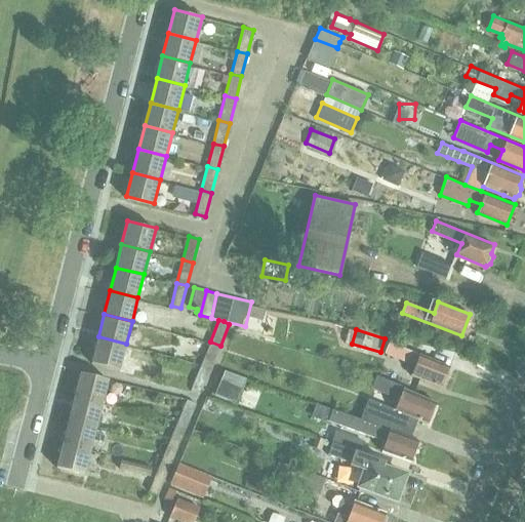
[(126,344),(98,336),(91,361),(120,368),(126,344)]
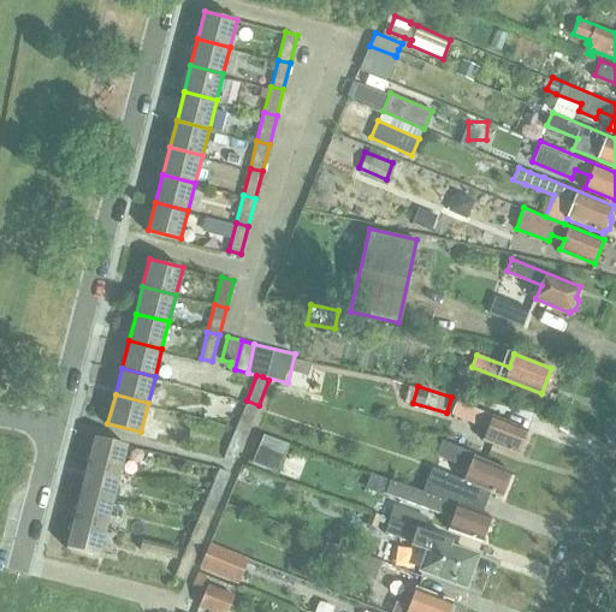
[(247,432),(259,405),(247,400),(235,428),(247,432)]
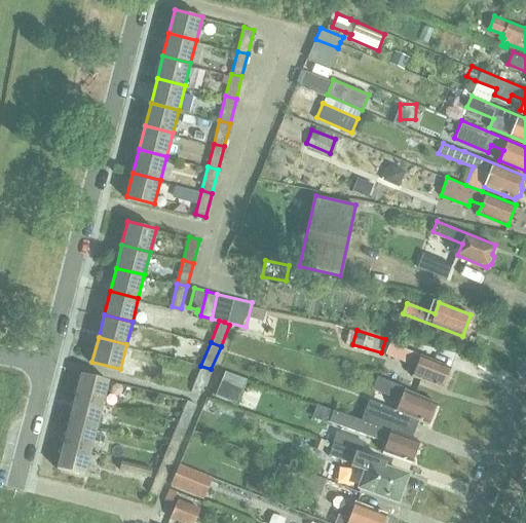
[(412,375),(442,387),(450,367),(390,342),(386,352),(416,365),(412,375)]
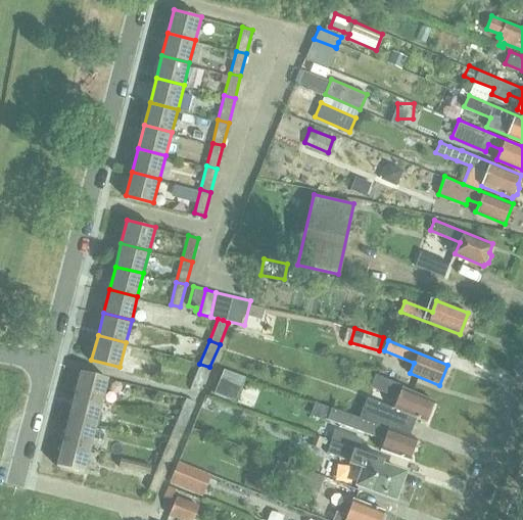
[(218,388),(241,396),(250,372),(227,363),(218,388)]
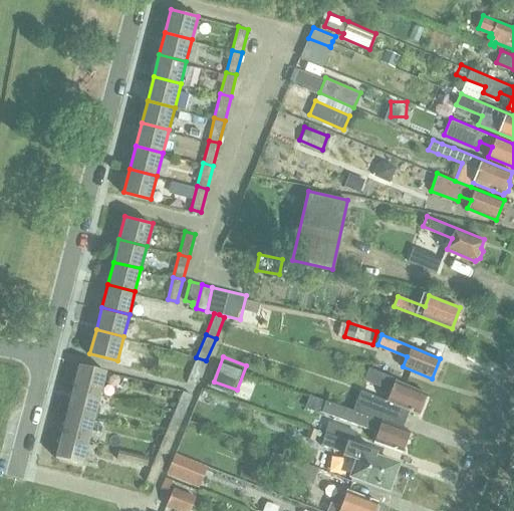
[(196,357),(187,379),(196,384),(206,360),(196,357)]
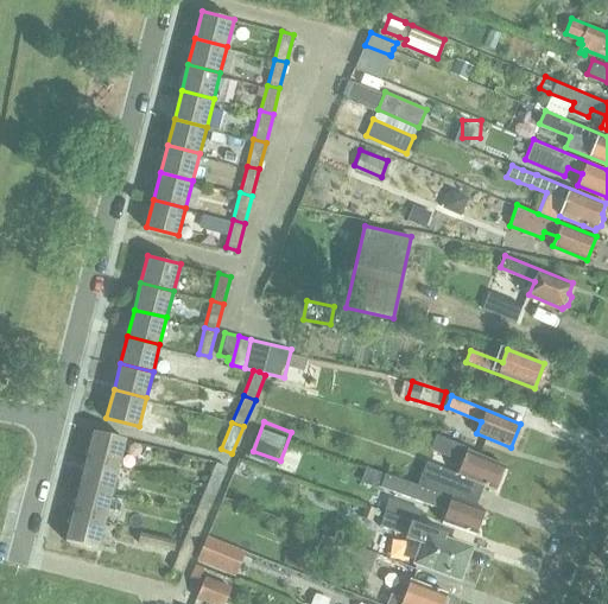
[(94,430),(87,456),(119,464),(126,438),(94,430)]
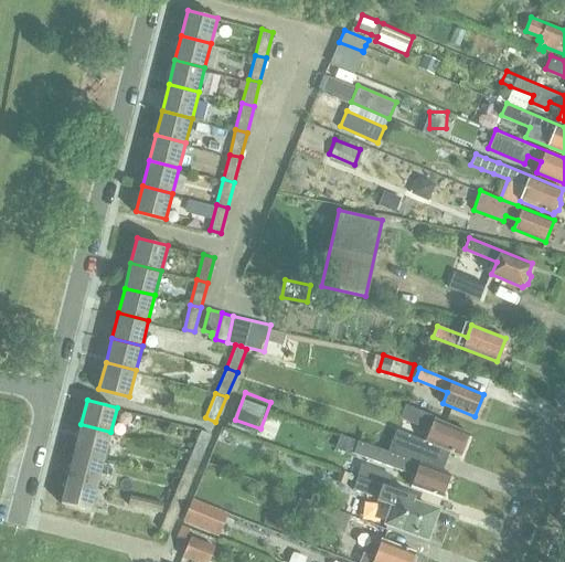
[(396,428),(387,449),(441,469),(450,451),(459,455),(469,432),(404,405),(400,416),(429,428),(425,441),(396,428)]
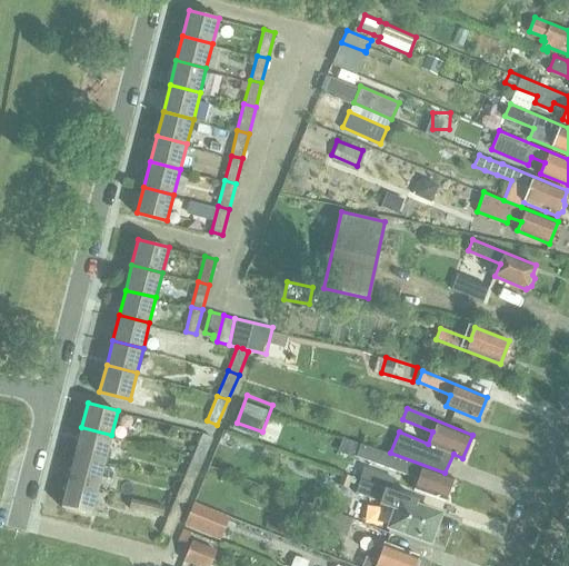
[(81,427),(75,453),(105,460),(111,435),(81,427)]
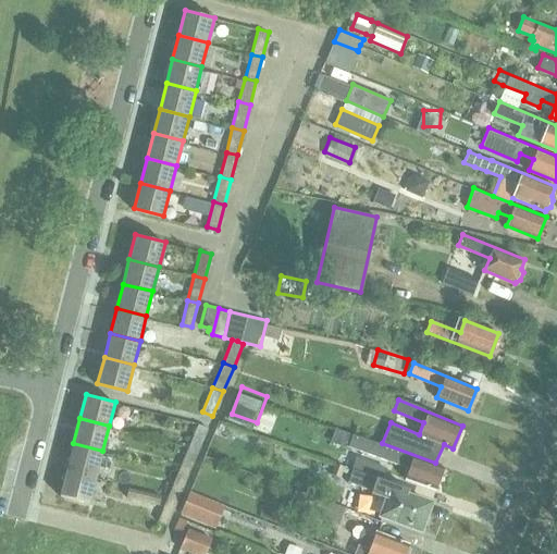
[(198,451),(208,426),(198,422),(188,446),(198,451)]
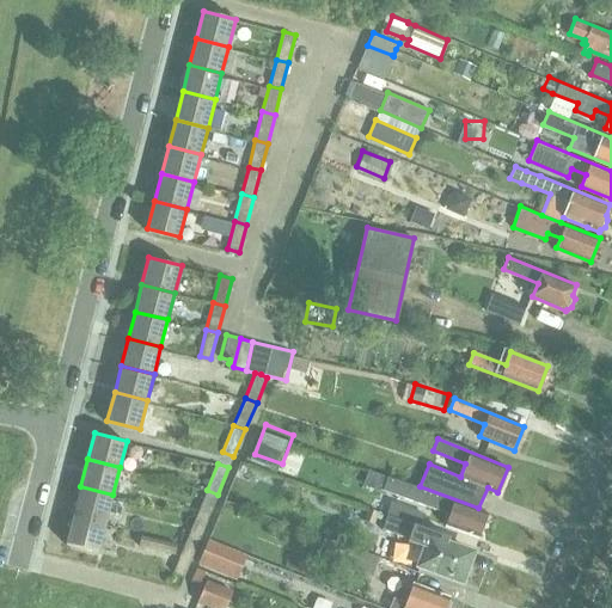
[(478,508),(420,486),(387,476),(383,489),(450,513),(445,524),(479,536),(488,511),(478,508)]
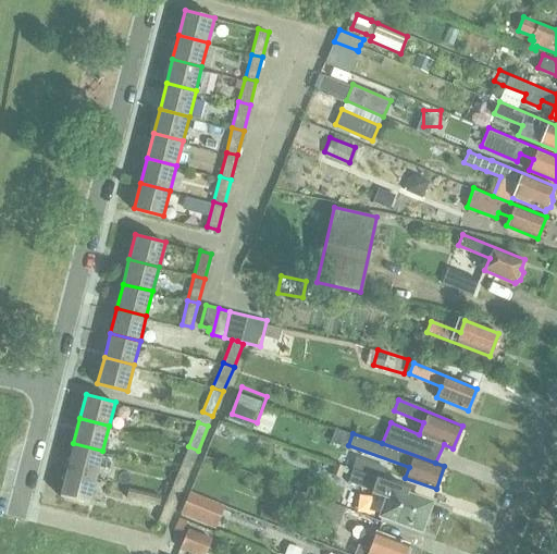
[(73,443),(66,467),(97,475),(102,451),(73,443)]
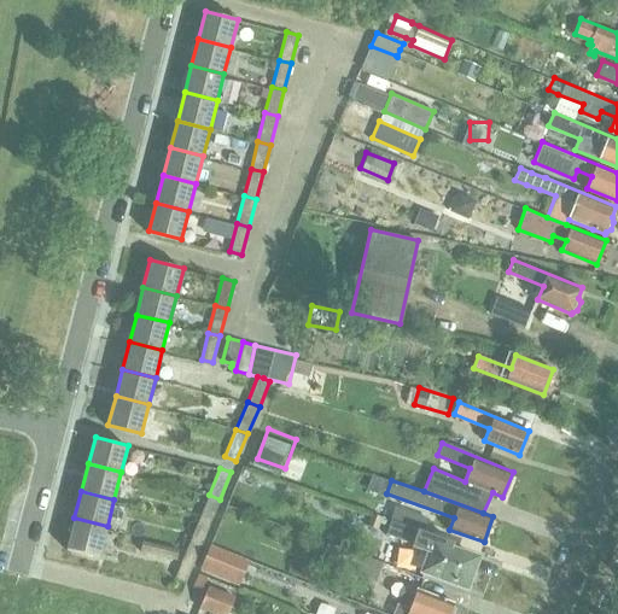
[(209,526),(220,500),(209,495),(197,521),(209,526)]
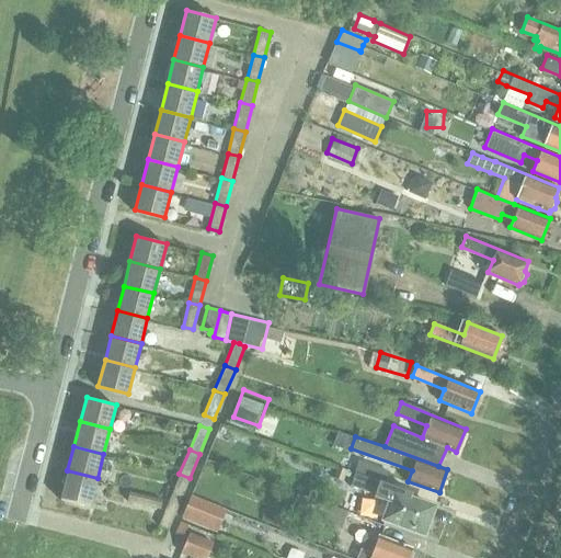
[(347,469),(354,471),(384,482),(388,471),(358,460),(356,464),(344,459),(342,467),(347,469)]
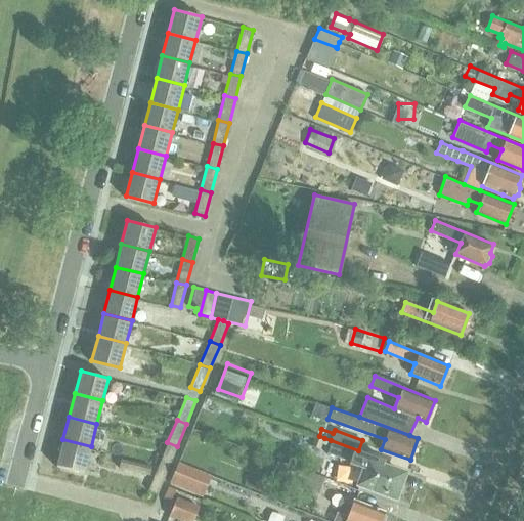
[(320,448),(324,438),(319,436),(314,434),(310,444),(320,448)]
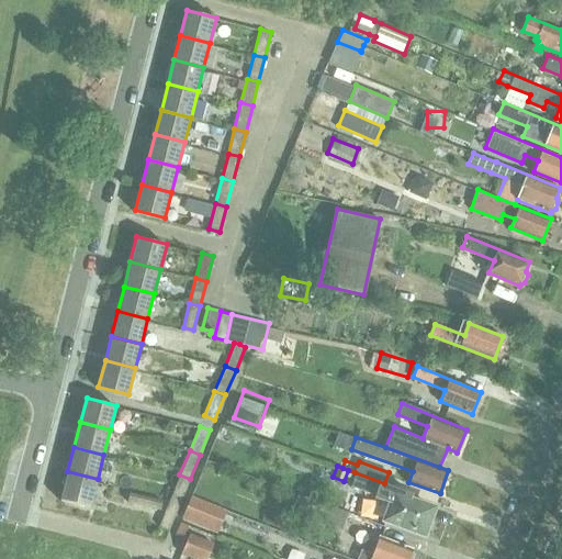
[(98,479),(67,471),(62,498),(91,504),(98,479)]
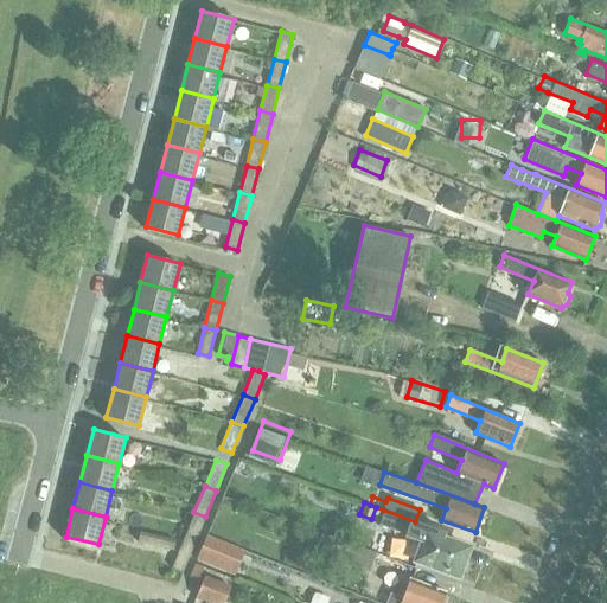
[(415,521),(383,510),(378,523),(406,533),(404,537),(422,544),(416,560),(457,576),(467,547),(442,539),(445,533),(415,521)]
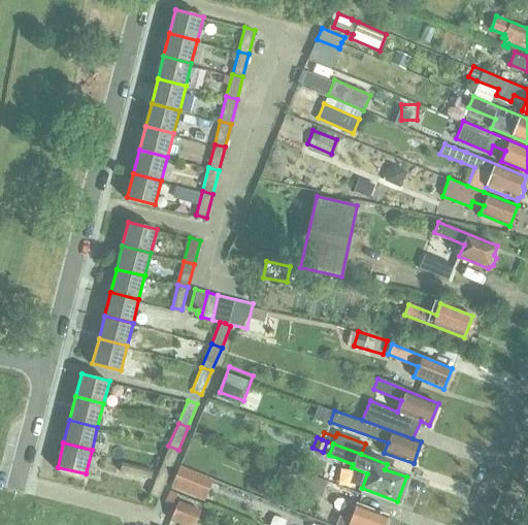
[(169,473),(178,450),(168,446),(159,469),(169,473)]
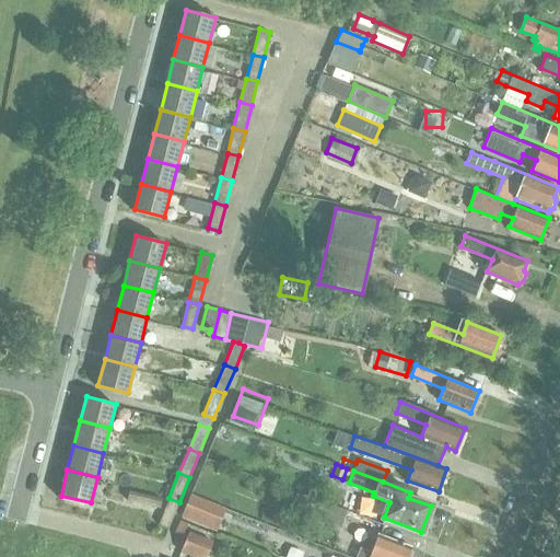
[(282,503),(292,508),(291,509),(341,528),(348,510),(288,488),(282,503)]
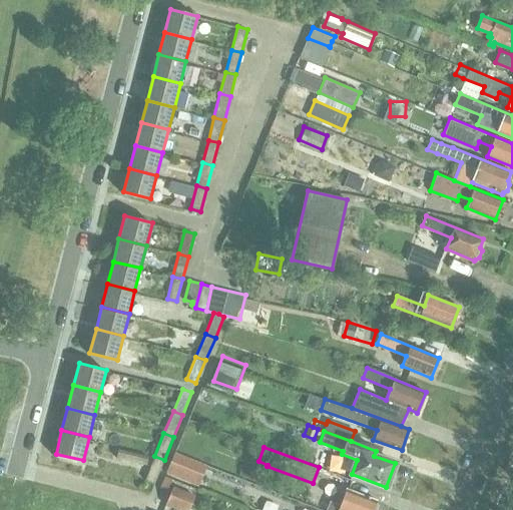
[(118,449),(116,457),(146,464),(148,455),(118,449)]
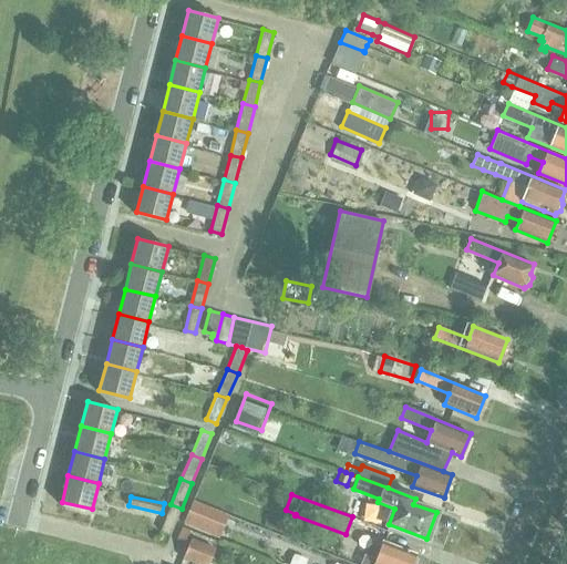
[(193,502),(184,525),(218,540),(228,516),(193,502)]
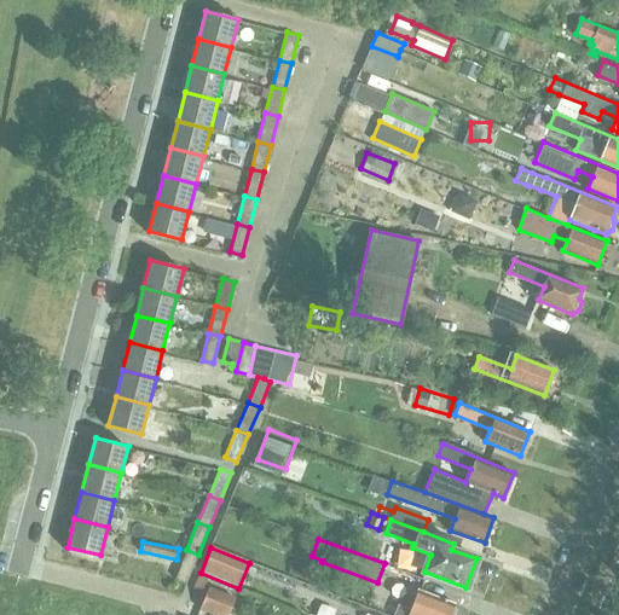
[(186,550),(175,578),(186,581),(198,555),(186,550)]
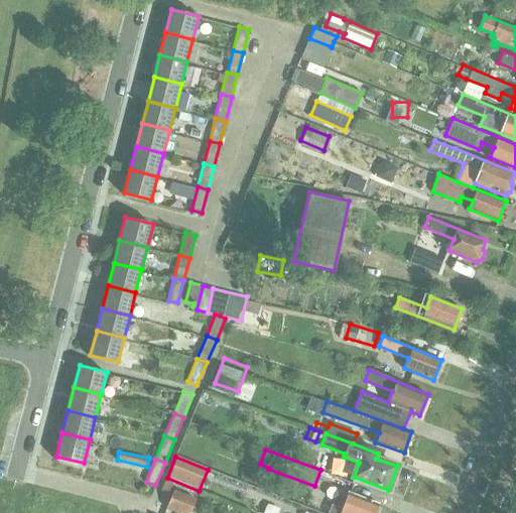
[(166,507),(181,512),(189,512),(197,498),(173,489),(166,507)]
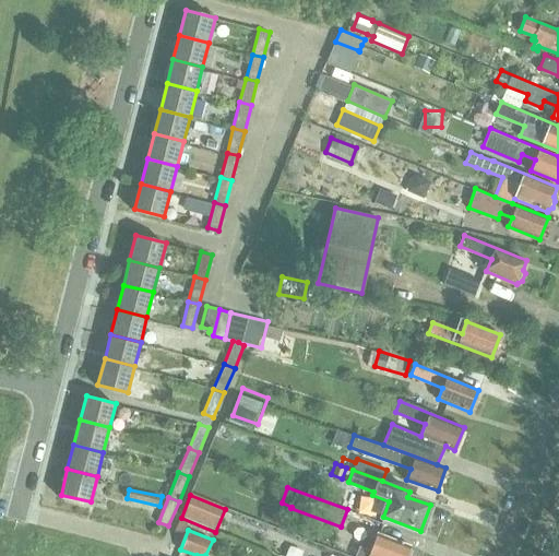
[(409,555),(412,553),(409,547),(411,546),(378,532),(370,551),(358,545),(354,555),(409,555)]
